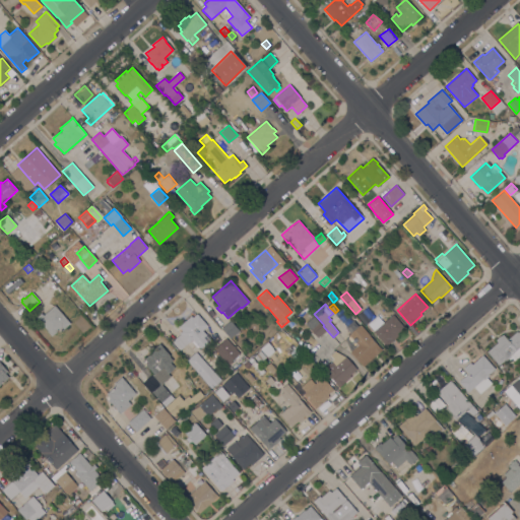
[(70,323),(63,329),(62,327),(51,336),(47,331),(48,330),(36,317),(41,313),(43,315),(55,305),(70,323)]
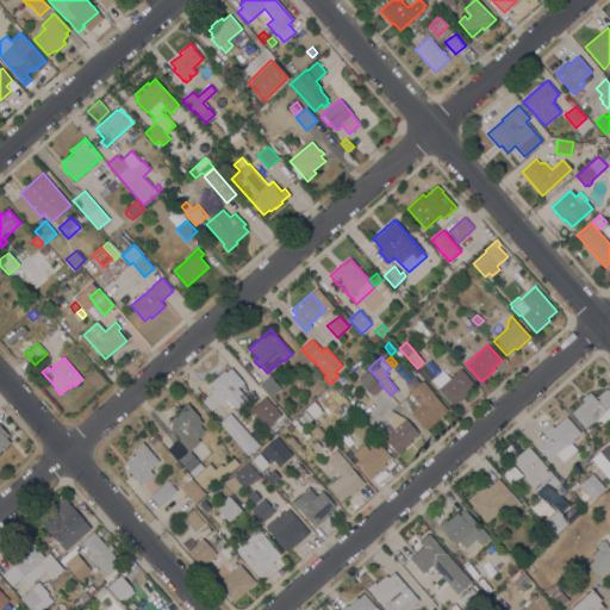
[(415,377),(419,383),(423,380),(434,393),(433,394),(448,410),(434,423),(433,421),(424,428),(411,412),(405,398),(410,394),(409,393),(411,391),(405,384),(406,384),(393,369),(400,362),(404,366),(414,377),(415,377)]
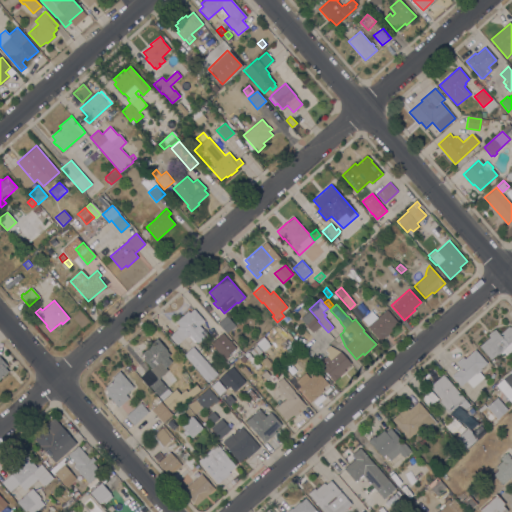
[(199,325),(203,330),(200,332),(205,337),(197,343),(189,334),(177,344),(169,336),(177,329),(176,328),(179,326),(175,322),(188,311),(189,312),(194,309),(204,321),(199,325)]
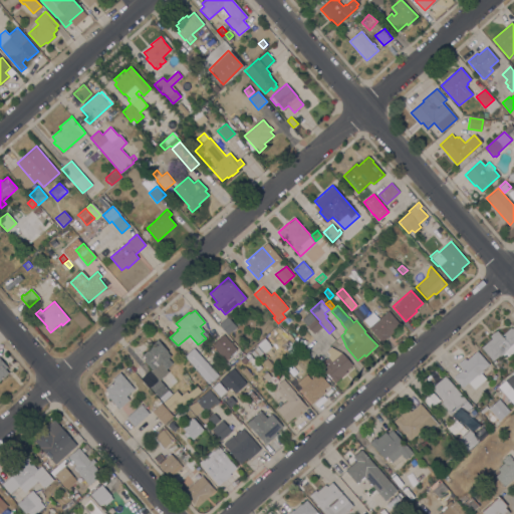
[(400,323),(393,329),(394,331),(382,341),(362,320),(372,311),(378,318),(388,311),(400,323)]
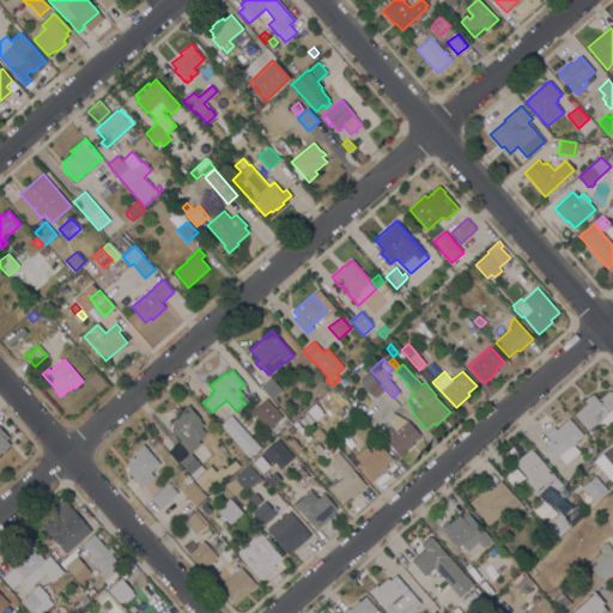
[(369,374),(383,390),(374,399),(359,381),(369,374)]
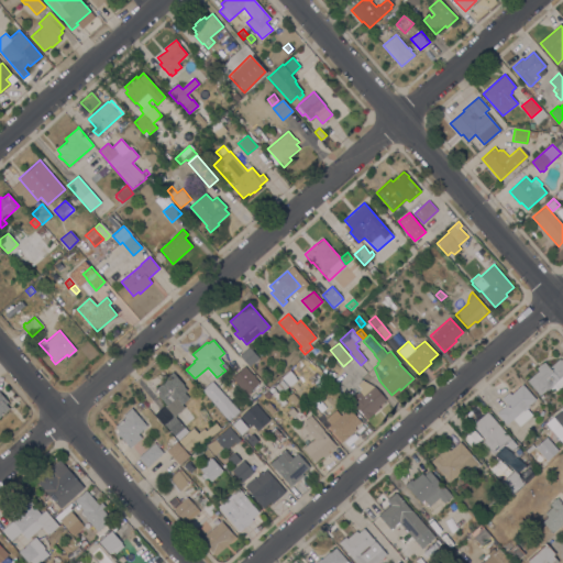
[(249,366),(240,355),(250,346),(258,357),(249,366)]
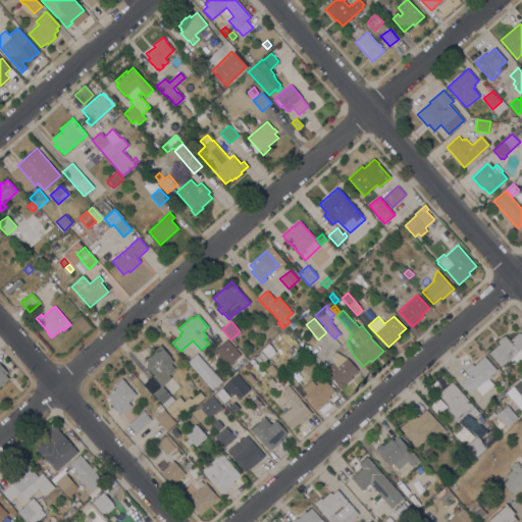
[(488,353),(500,344),(498,342),(505,335),(509,341),(519,332),(520,334),(521,333),(521,334),(521,356),(516,362),(514,359),(511,361),(510,360),(509,361),(508,360),(501,367),(488,353)]
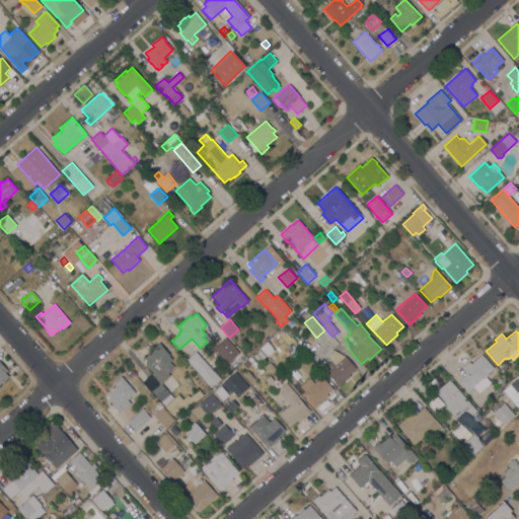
[(213,349),(225,338),(232,346),(233,345),(235,347),(234,348),(239,353),(231,360),(232,361),(230,363),(229,362),(227,364),(213,349)]
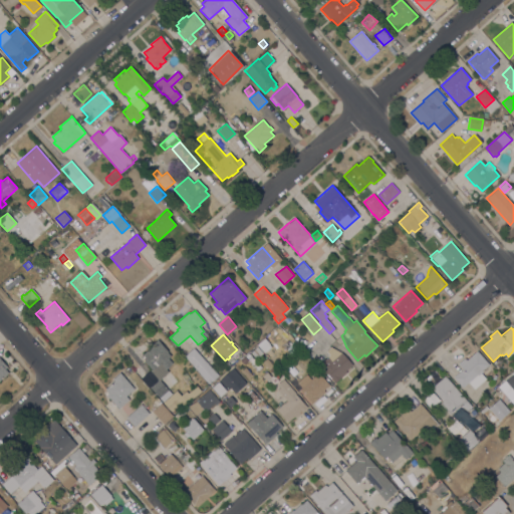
[(270,345),(263,338),(256,344),(262,351),(270,345)]
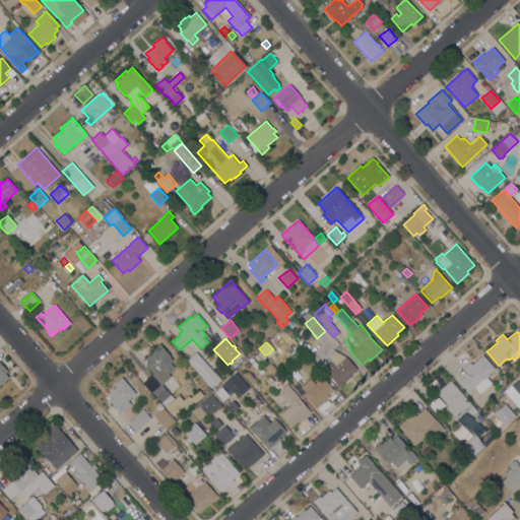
[(170,355),(169,356),(173,361),(170,363),(175,368),(168,374),(170,376),(161,384),(174,398),(165,406),(151,392),(142,383),(153,374),(145,364),(147,363),(144,359),(153,350),(152,349),(159,343),(170,355)]
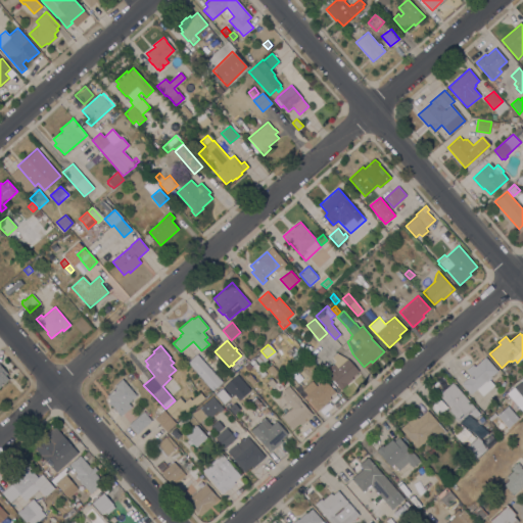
[(267,360),(260,365),(254,359),(262,352),(267,360)]
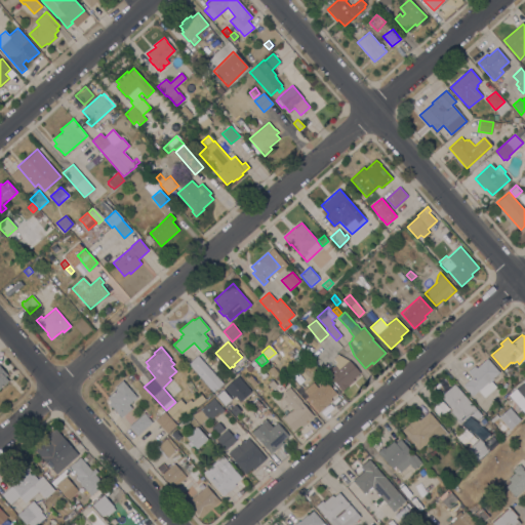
[(223,384),(213,393),(188,364),(198,355),(223,384)]
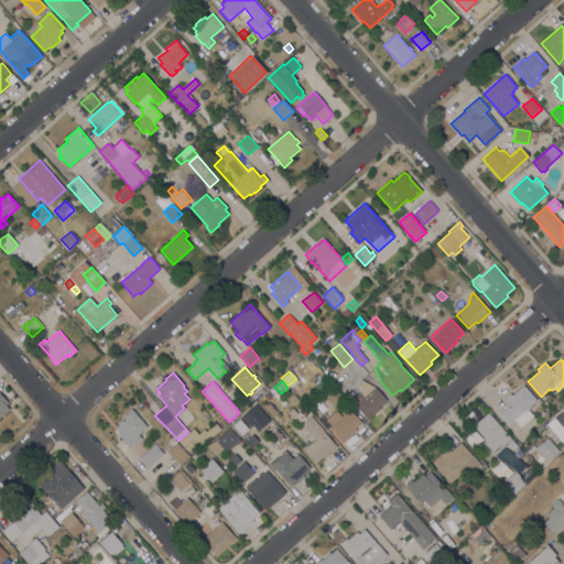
[(387,401),(379,407),(381,409),(368,420),(350,400),(359,392),(359,391),(361,389),(358,386),(364,381),(375,387),(387,401)]
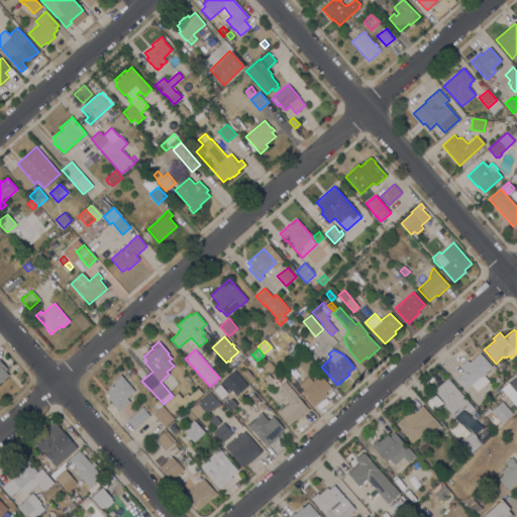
[(480,352),(492,367),(485,373),(486,374),(484,376),(489,381),(477,391),(471,385),(464,390),(455,380),(464,372),(460,367),(468,360),(470,363),(480,352)]
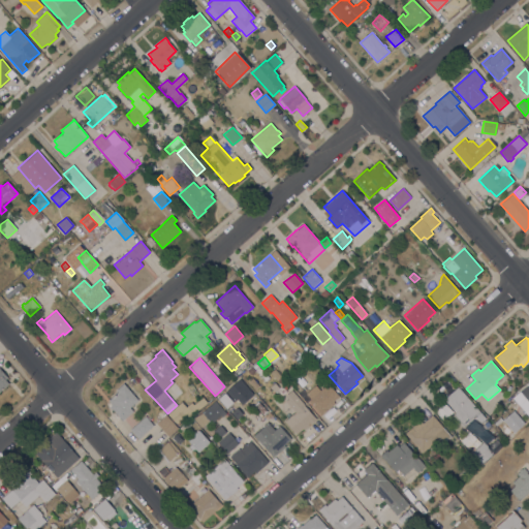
[(255,371),(251,375),(247,370),(251,367),(255,371)]
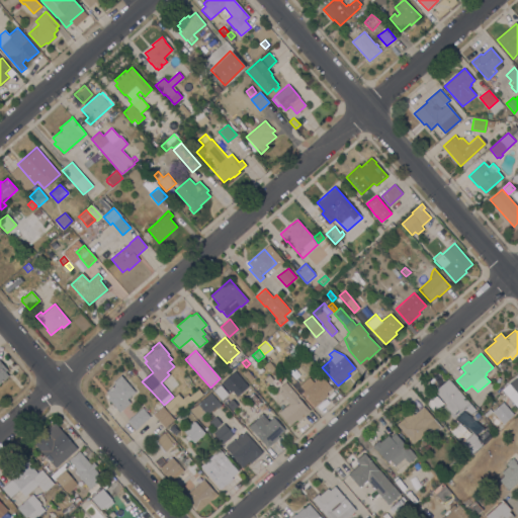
[(0,361),(7,369),(5,371),(8,375),(0,383),(0,361)]
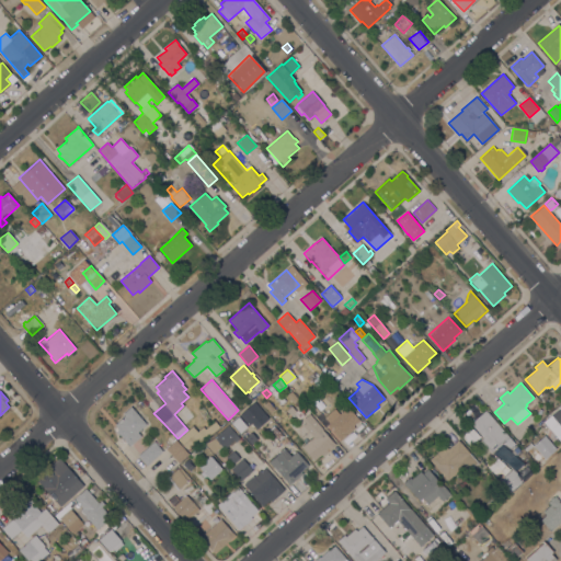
[(298,399),(293,403),(286,396),(292,391),(298,399)]
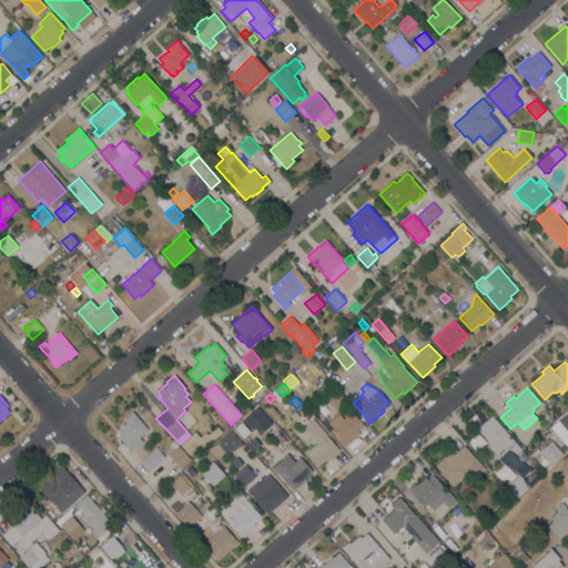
[(257,405),(271,421),(260,429),(259,428),(253,433),(241,419),(257,405)]
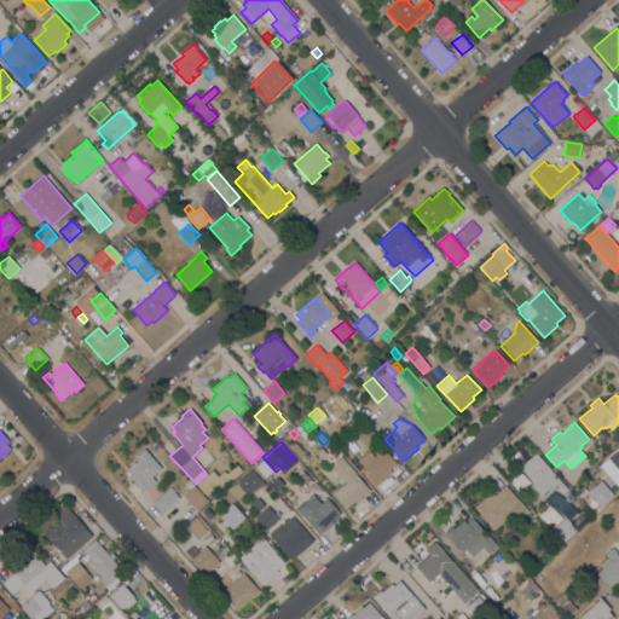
[(330,451),(324,445),(330,441),(335,447),(330,451)]
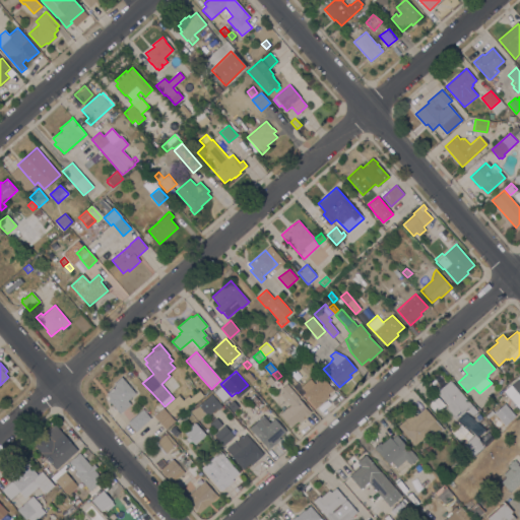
[(255,379),(250,383),(244,375),(248,372),(255,379)]
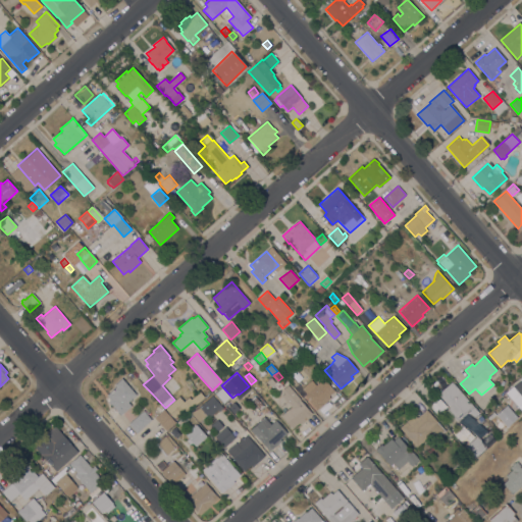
[(521,412),(512,400),(512,401),(505,393),(513,386),(520,380),(519,380),(521,377),(521,412)]
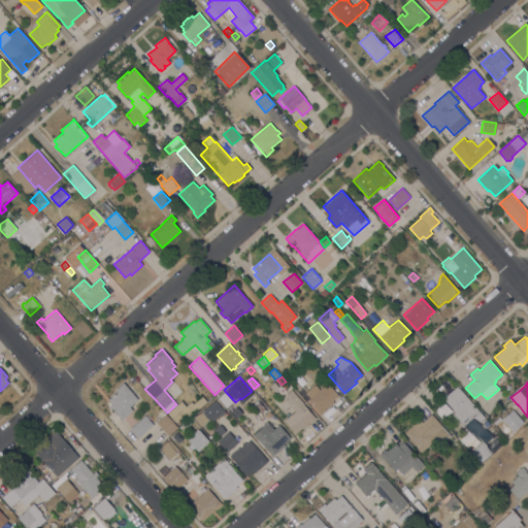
[(137,400),(129,406),(132,410),(122,420),(112,408),(111,409),(108,406),(111,404),(107,400),(118,392),(116,389),(123,383),(137,400)]
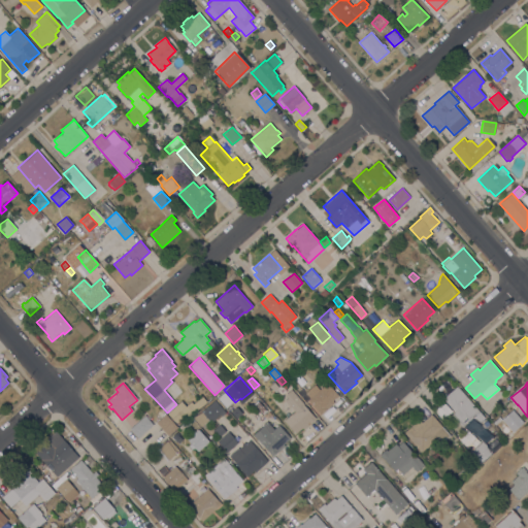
[(273,391),(269,387),(273,383),(278,387),(273,391)]
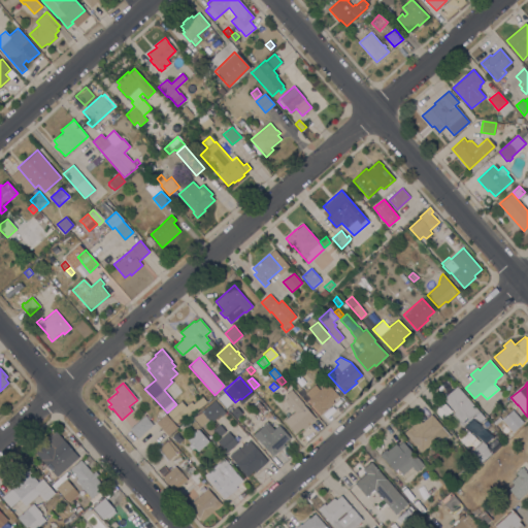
[(310,398),(305,393),(315,385),(320,390),(328,383),(340,397),(321,415),(307,400),(310,398)]
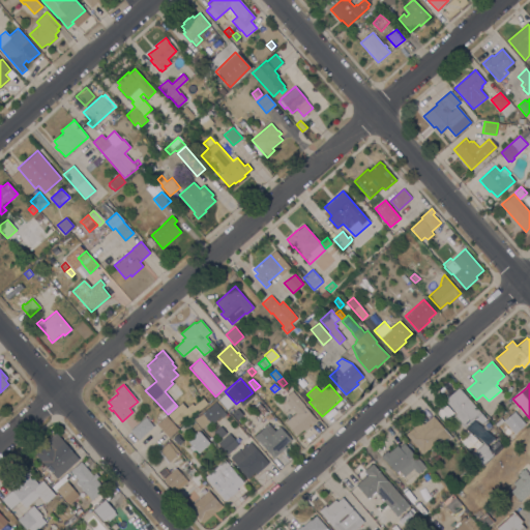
[(453,416),(457,413),(445,400),(459,388),(487,419),(481,423),(476,417),(464,428),(453,416)]
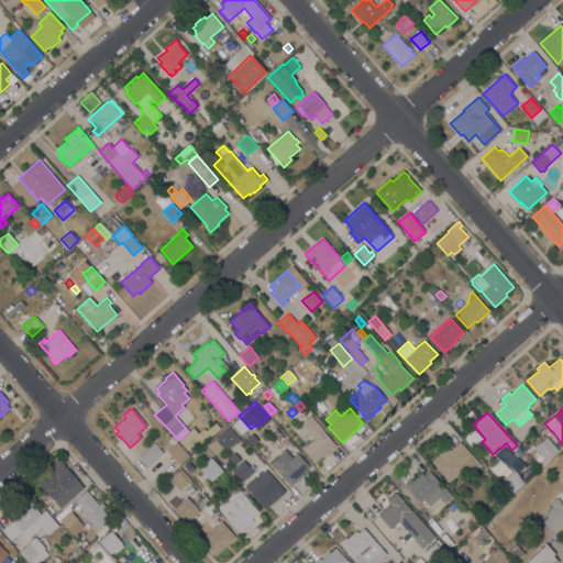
[(313,439),(304,427),(307,424),(304,421),(310,416),(323,431),(337,446),(323,457),(322,456),(315,463),(302,449),(313,439)]
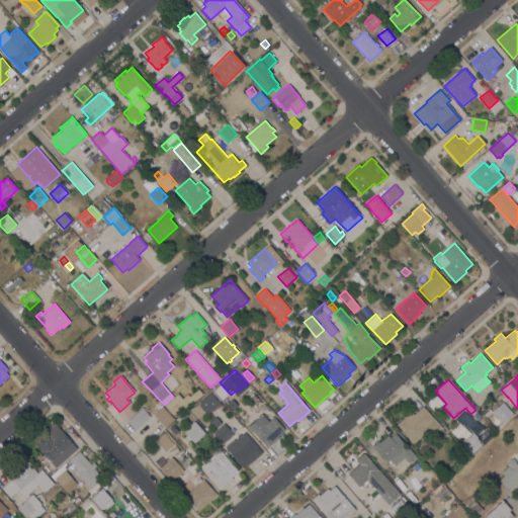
[(229,395),(222,401),(213,391),(220,384),(229,395)]
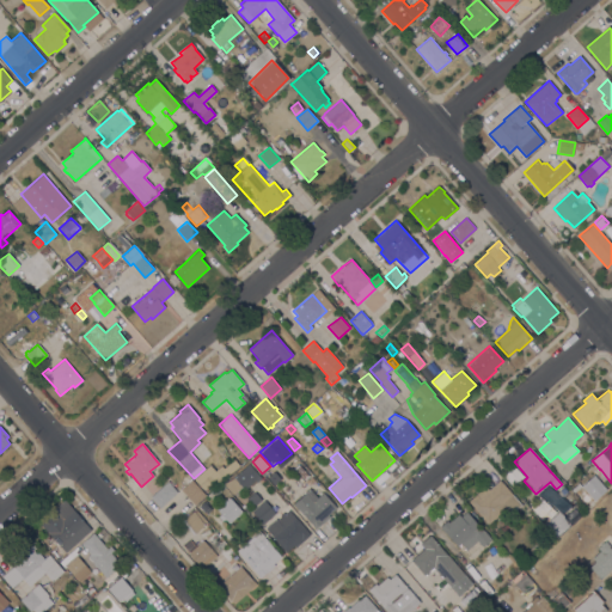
[(220,478),(216,475),(233,460),(237,465),(220,478)]
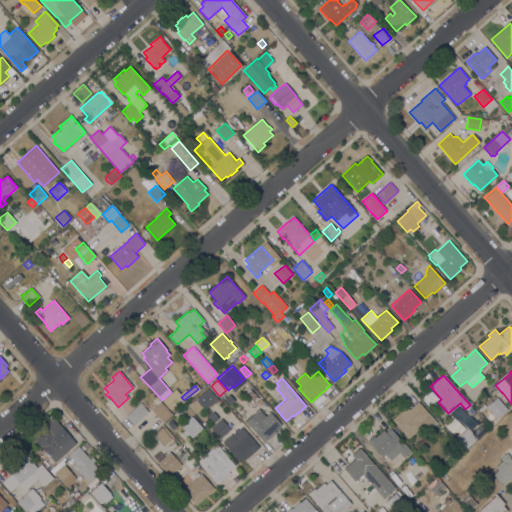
[(208,388),(218,400),(214,403),(213,402),(204,410),(195,399),(208,388)]
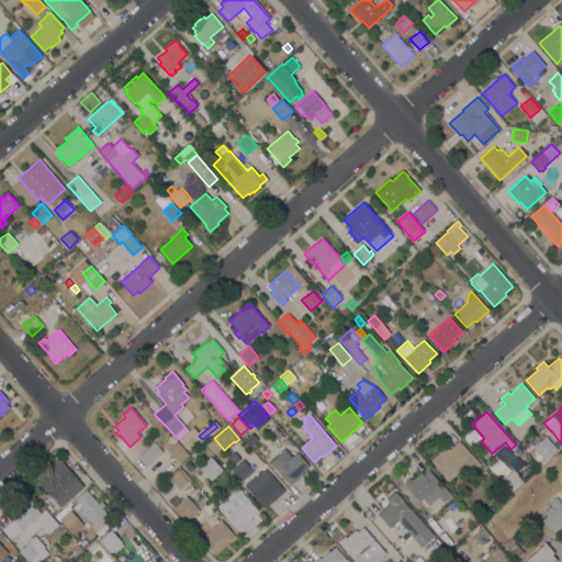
[(250,446),(245,438),(253,433),(258,440),(250,446)]
